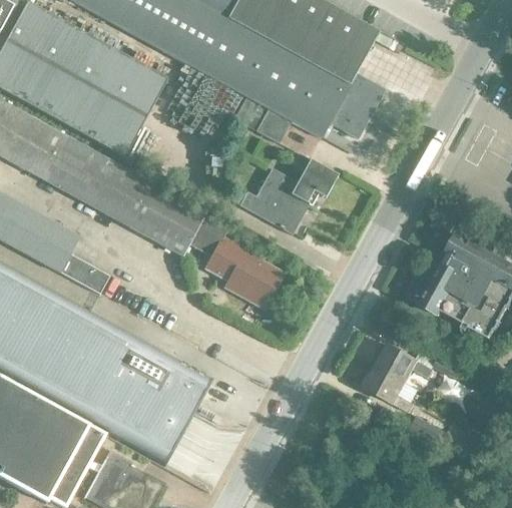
[(0,0),(0,28),(14,0),(0,0)]
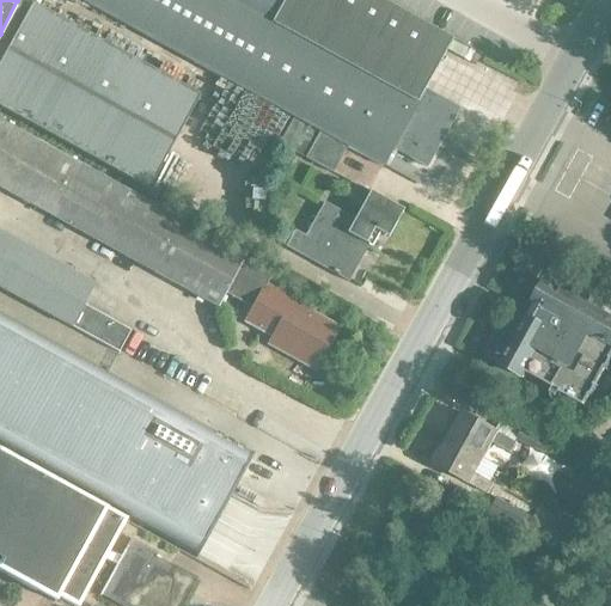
[(34,0),(0,60),(0,104),(150,187),(201,92),(34,0)]
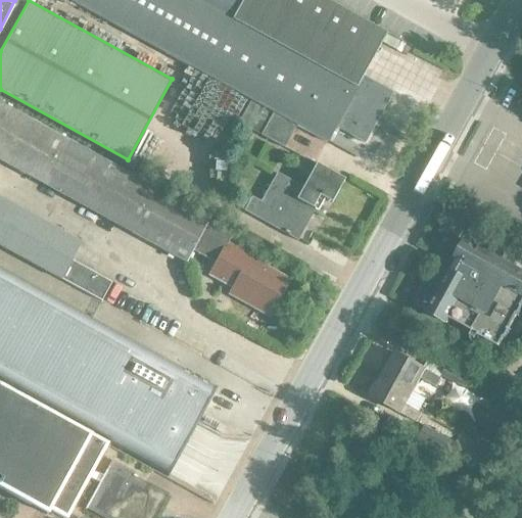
[(72,0),(252,99),(240,122),(285,146),(297,124),(327,140),(336,125),(365,141),(393,91),(364,74),(387,32),(329,0),(72,0)]
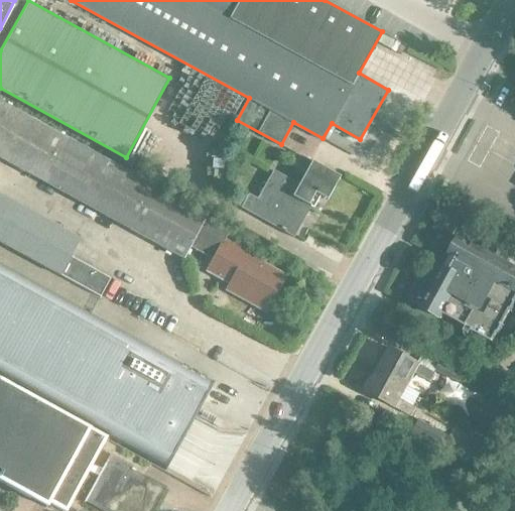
[(0,99),(0,154),(184,257),(208,215),(0,99)]
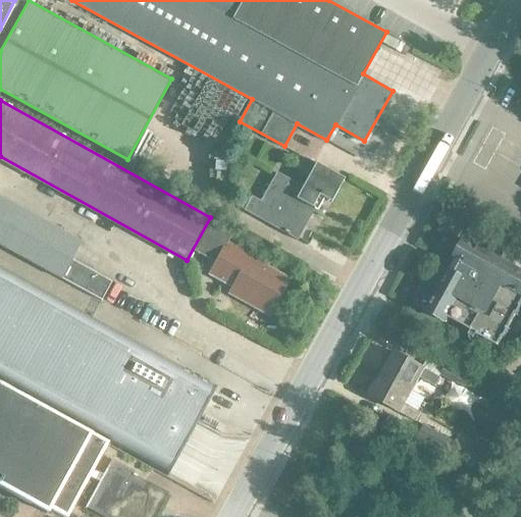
[(275,171),(253,215),(298,239),(321,195),(331,200),(344,176),(303,155),(297,166),(308,172),(302,185),(275,171)]
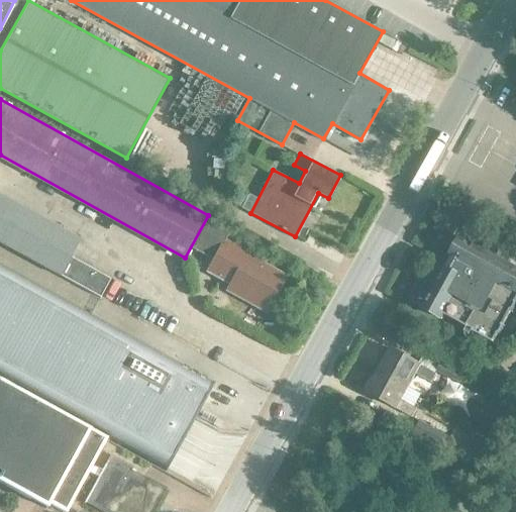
[(0,480),(47,506),(49,503),(67,511),(107,437),(147,459),(193,375),(89,317),(111,277),(72,254),(81,237),(0,192),(0,480)]
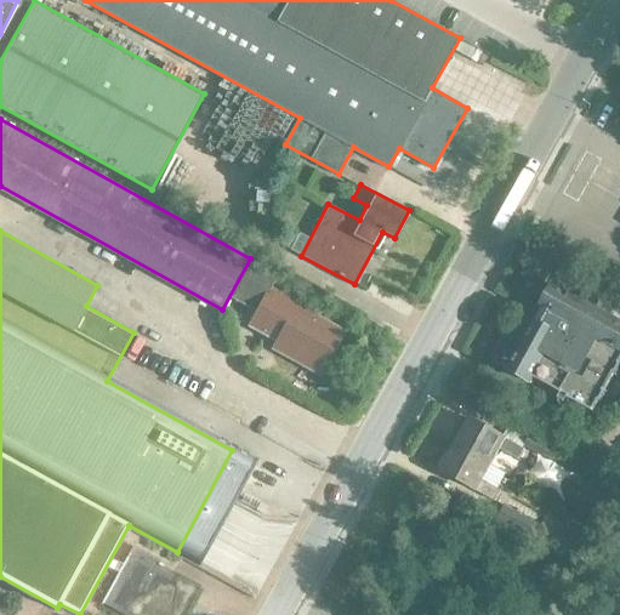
[(533,254),(515,286),(536,299),(555,266),(533,254)]
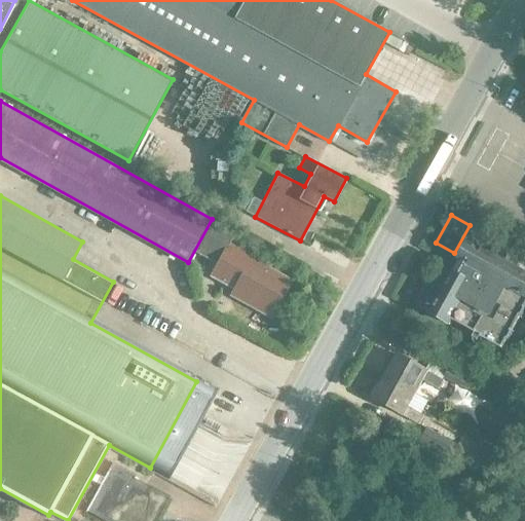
[(453,270),(430,311),(450,323),(453,319),(482,334),(481,335),(503,347),(508,338),(510,339),(514,330),(513,329),(521,314),(522,315),(524,310),(524,269),(470,239),(459,260),(460,260),(454,271),(453,270)]
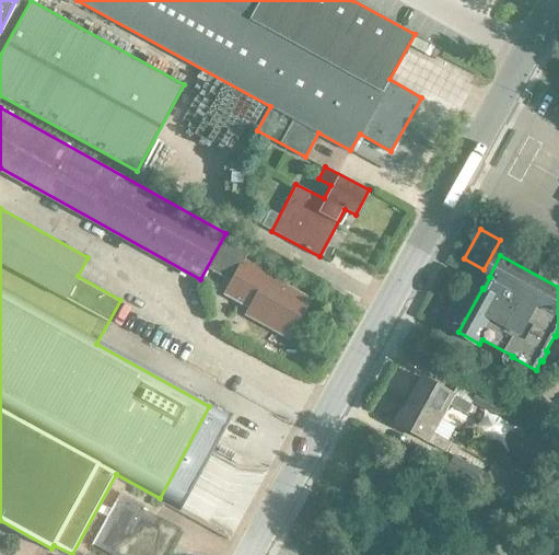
[(243,259),(225,291),(251,305),(247,312),(290,335),(310,299),(269,277),(270,275),(243,259)]
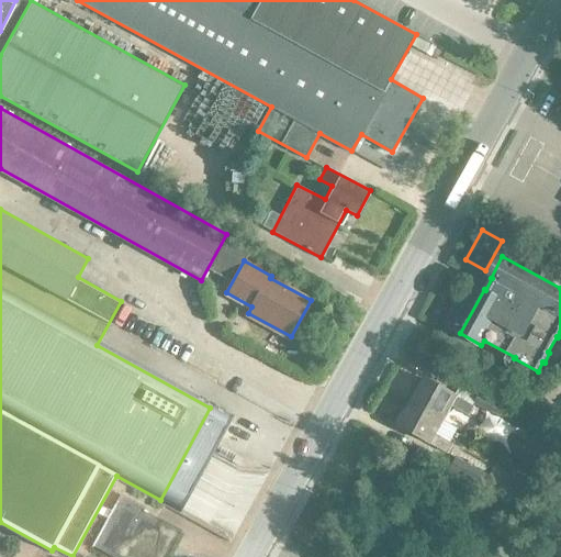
[(413,399),(447,418),(455,404),(471,414),(477,404),(425,377),(413,399)]
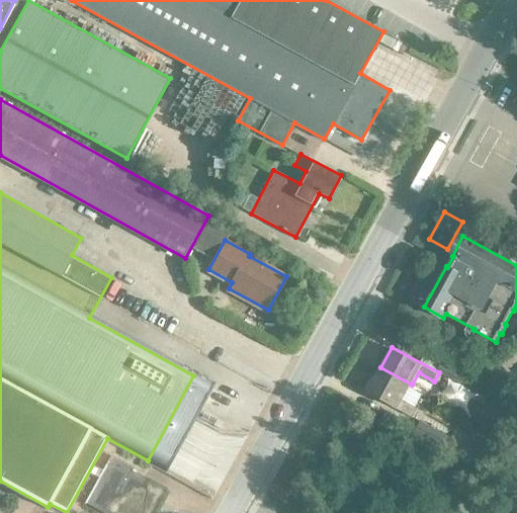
[(444,360),(439,369),(482,393),(487,382),(444,360)]
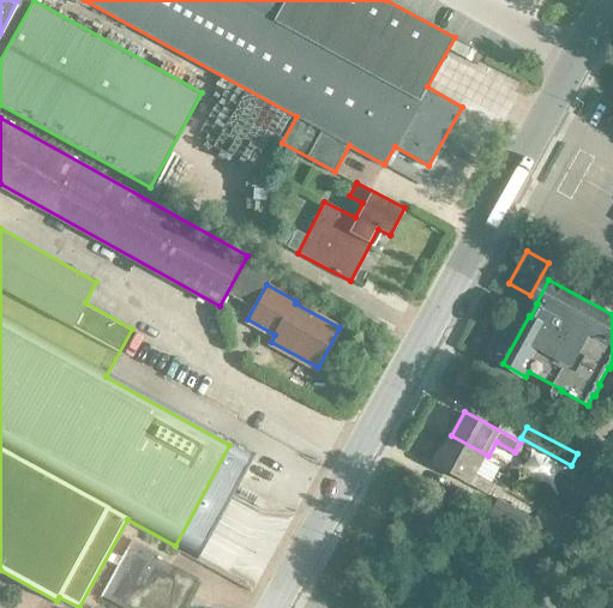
[(488,456),(451,435),(436,463),(491,493),(497,482),(479,473),(488,456)]
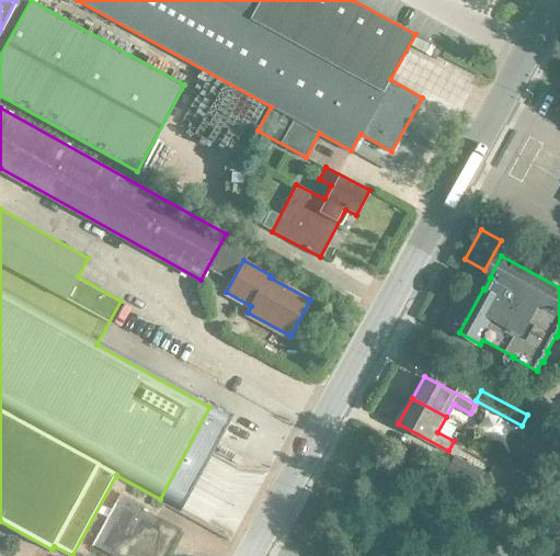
[(457,453),(457,454),(450,466),(479,483),(487,469),(457,453)]
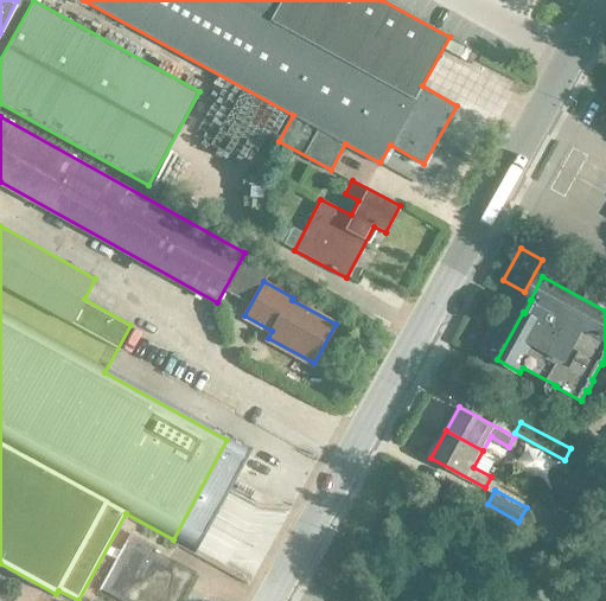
[(129,532),(100,588),(122,600),(180,600),(197,571),(171,557),(171,558),(154,550),(157,547),(129,532)]
